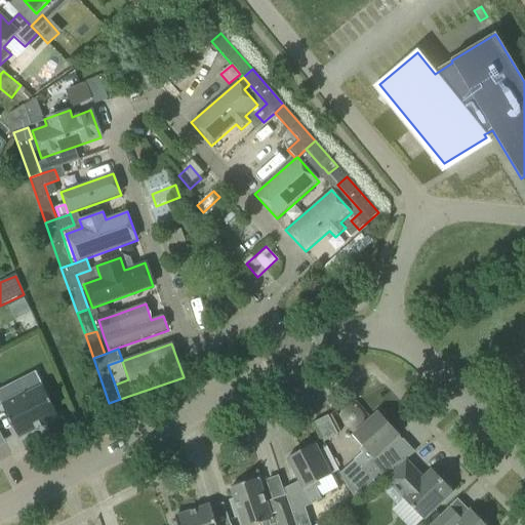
[(35,371),(0,389),(0,401),(1,405),(3,407),(18,438),(58,417),(43,387),(35,371)]
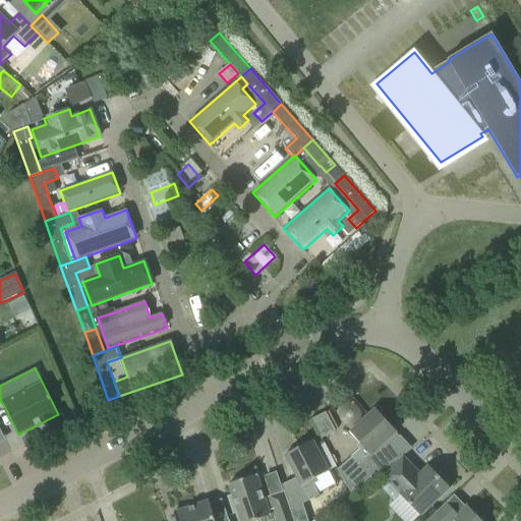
[(368,466),(375,476),(398,460),(384,444),(397,432),(375,409),(350,432),(359,443),(356,446),(359,450),(350,458),(361,470),(368,466)]
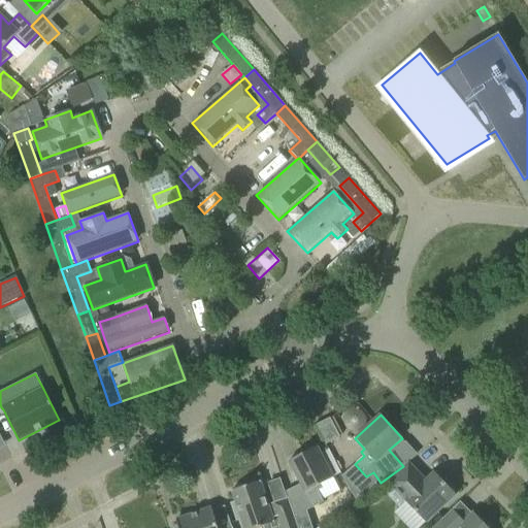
[(341,434),(332,417),(330,417),(316,425),(325,443),(341,434)]
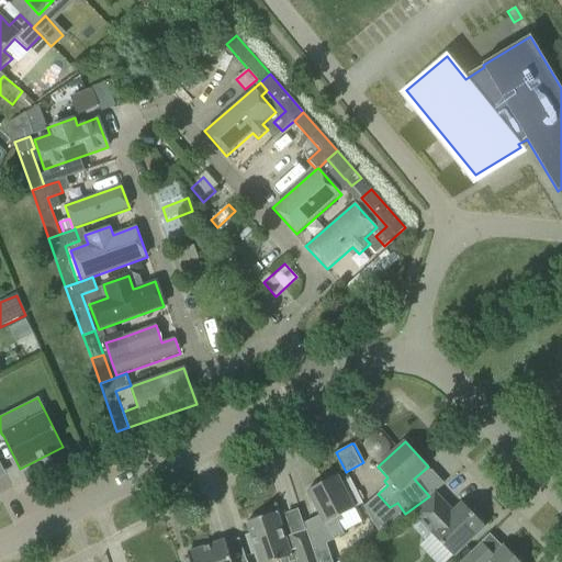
[(343,520),(340,516),(355,509),(337,475),(307,491),(333,540),(344,535),(338,523),(343,520)]
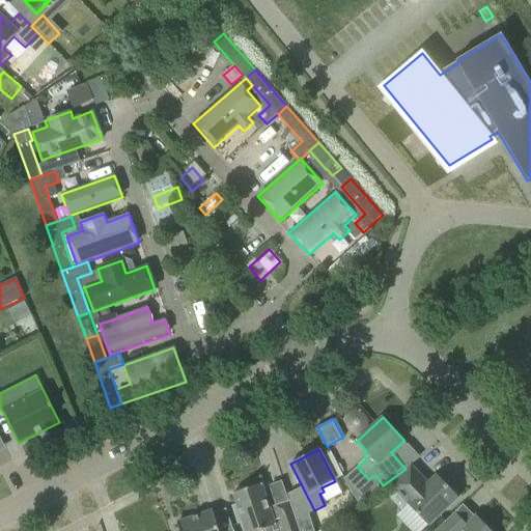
[(449,487),(437,475),(428,483),(411,466),(390,486),(428,527),(458,497),(456,496),(456,492),(451,486),(449,487)]
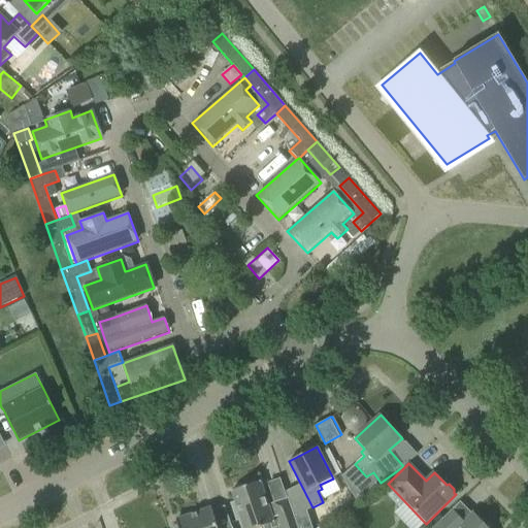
[(349,490),(357,500),(381,483),(373,472),(366,476),(349,490)]
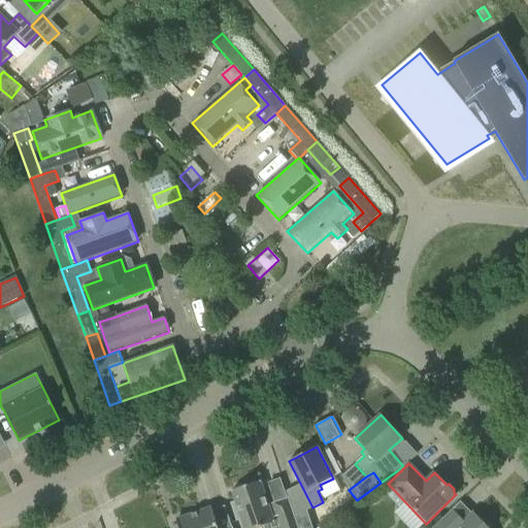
[(298,527),(293,513),(288,498),(266,505),(264,499),(266,498),(260,482),(255,484),(254,481),(236,487),(237,489),(231,491),(235,501),(230,503),(236,522),(241,520),(243,527),(258,527),(263,527),(298,527)]
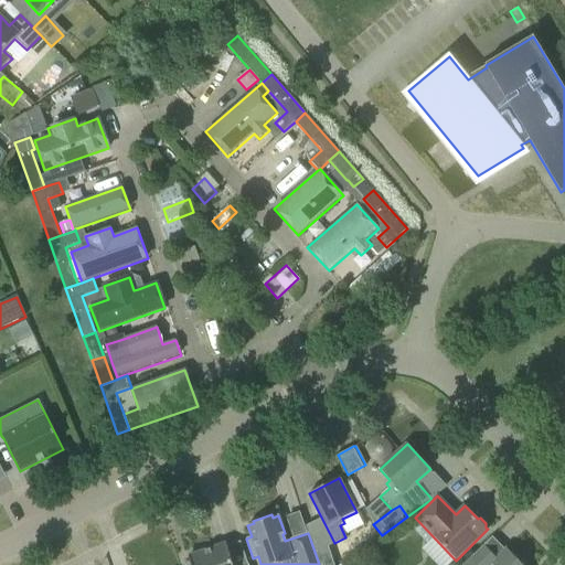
[(496,558),(484,546),(493,537),(492,537),(468,561),(464,564),(522,564),(524,563),(518,555),(514,557),(507,548),(496,558)]
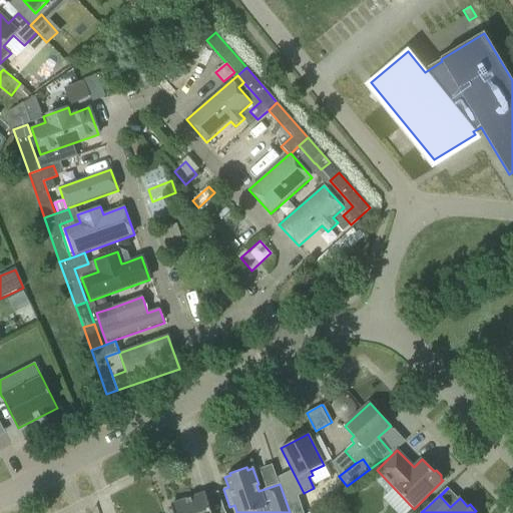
[(285,498),(290,512),(304,512),(297,493),(285,498)]
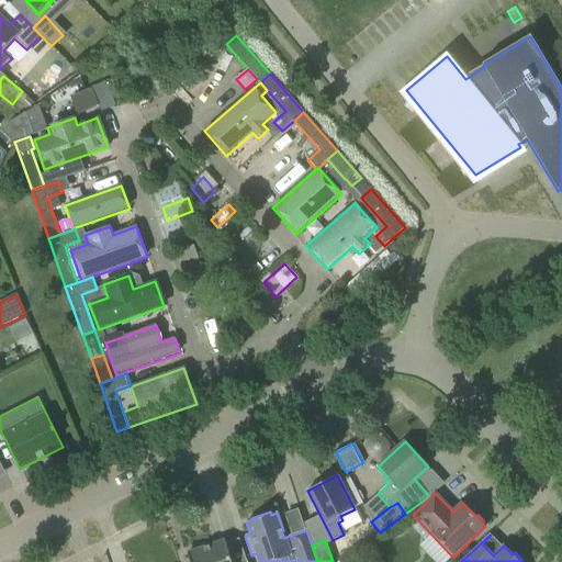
[(247,561),(246,561),(225,561),(218,542),(187,553),(190,561),(247,561)]
